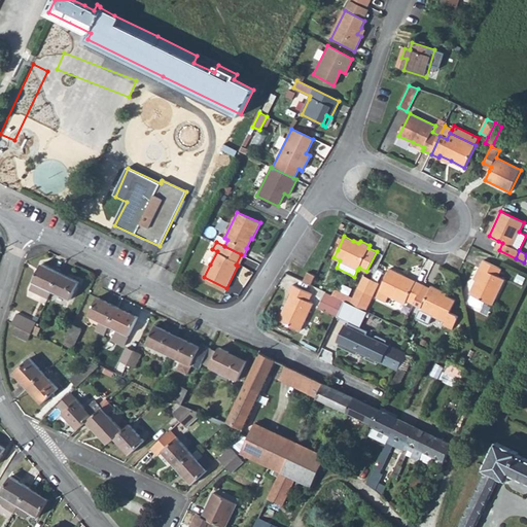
[(482,269),(477,280),(469,293),(475,295),(487,302),(493,305),(505,279),(498,276),(501,269),(484,259),(480,268),(482,269)]
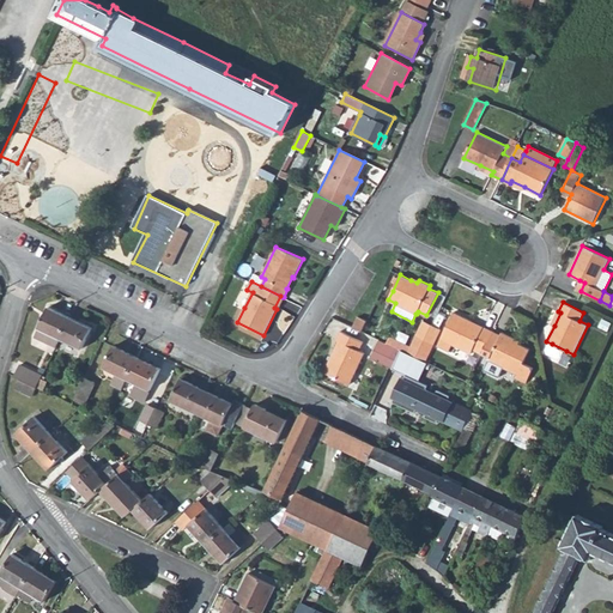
[(36,335),(56,346),(61,338),(71,317),(49,307),(36,335)]
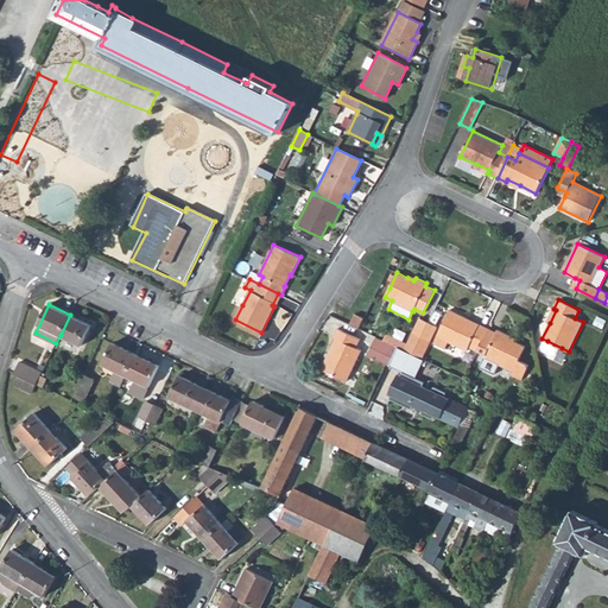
[(470,346),(477,350),(488,328),(450,310),(435,343),(445,348),(449,341),(468,350),(470,346)]
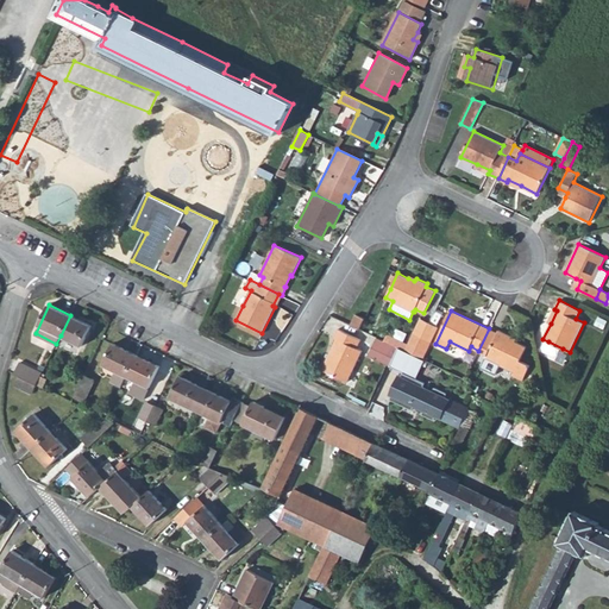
[(356,314),(351,325),(360,330),(365,318),(356,314)]
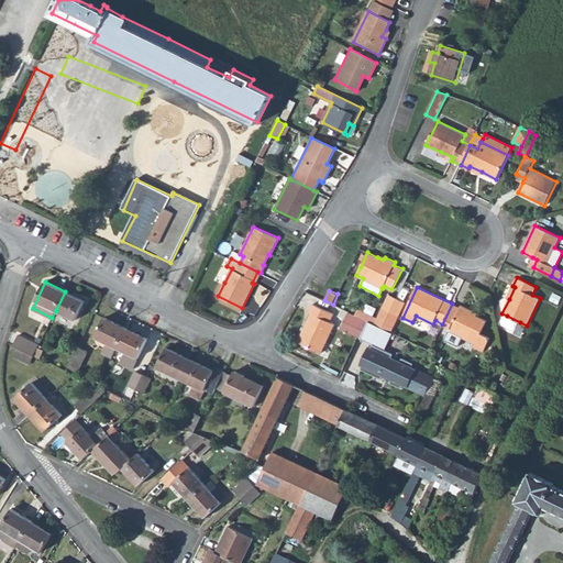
[(65,291),(56,310),(76,320),(85,300),(65,291)]
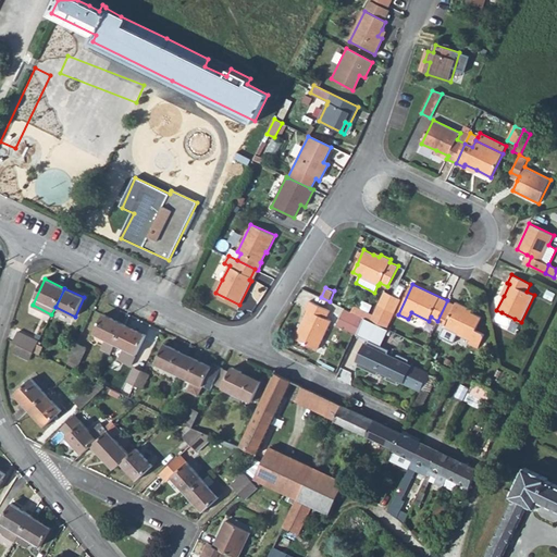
[(385,292),(380,305),(386,309),(393,295),(385,292)]
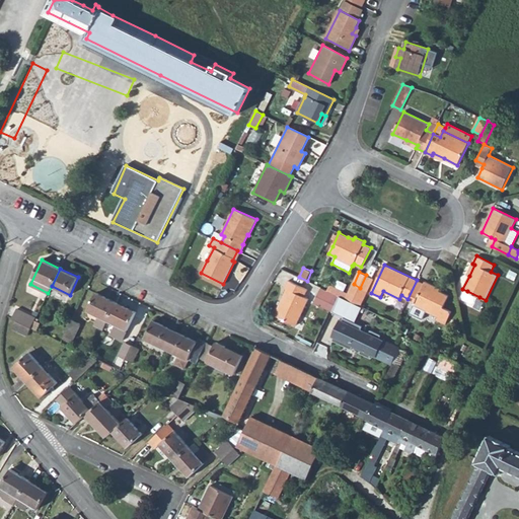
[(360,288),(367,291),(373,279),(366,275),(360,288)]
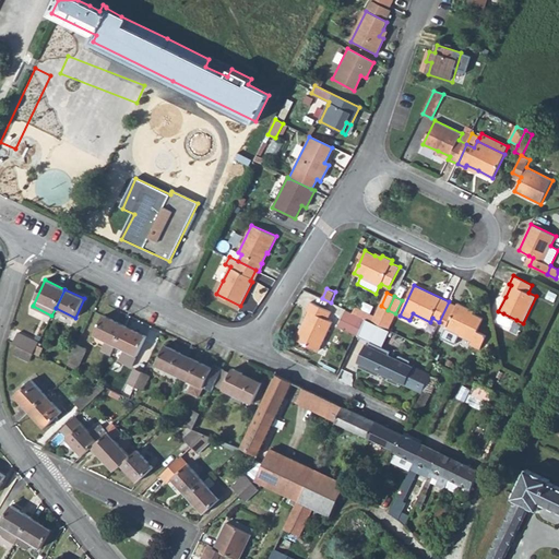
[(309,310),(296,340),(319,351),(333,322),(329,320),(332,311),(310,301),(307,309),(309,310)]
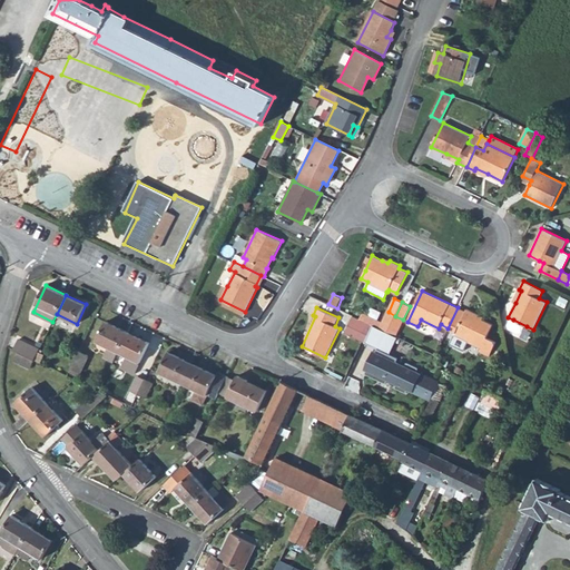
[(458,307),(448,328),(455,332),(454,334),(481,347),(480,351),(490,356),(497,342),(487,337),(492,324),(482,320),(478,316),(479,314),(467,308),(465,311),(458,307)]
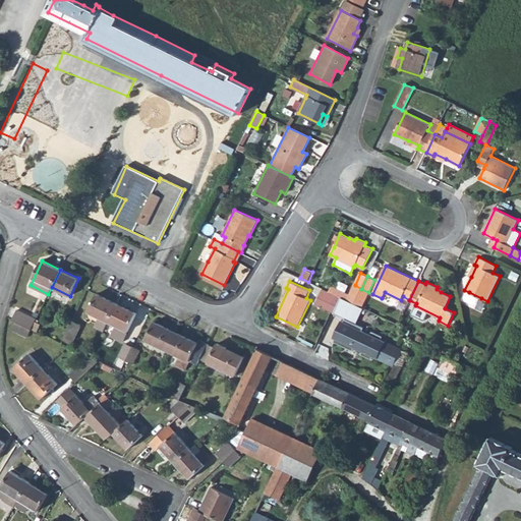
[(355,285),(348,300),(354,303),(361,289),(355,285)]
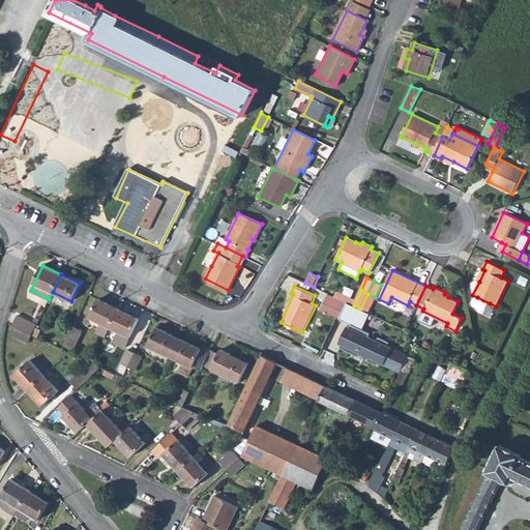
[(367,294),(360,308),(369,313),(375,297),(367,294)]
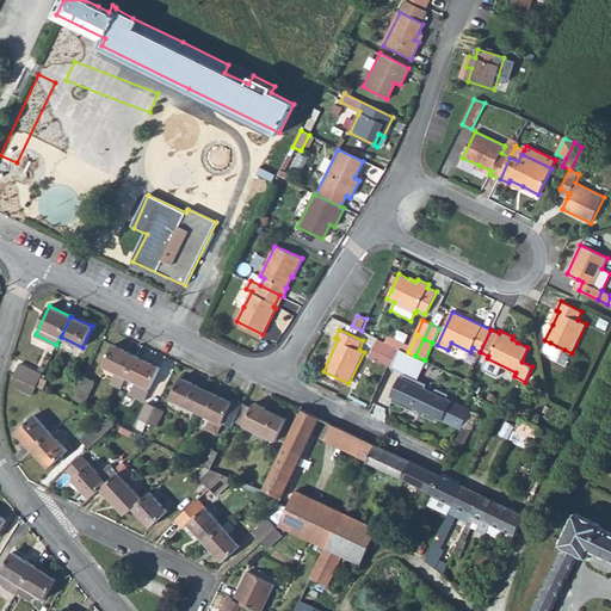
[(565,350),(550,343),(547,350),(548,353),(557,358),(561,357),(565,350)]
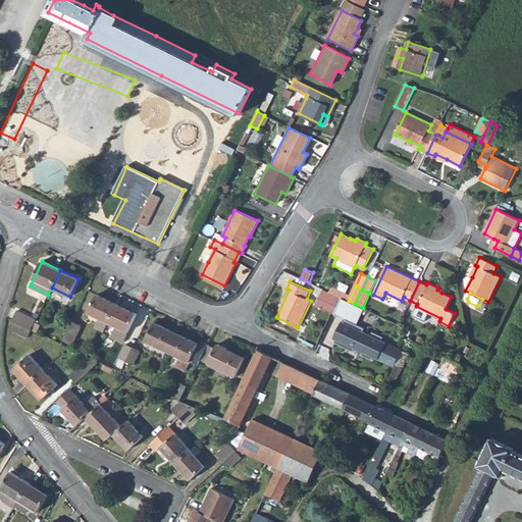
[(89,312),(108,322),(117,304),(97,295),(89,312)]
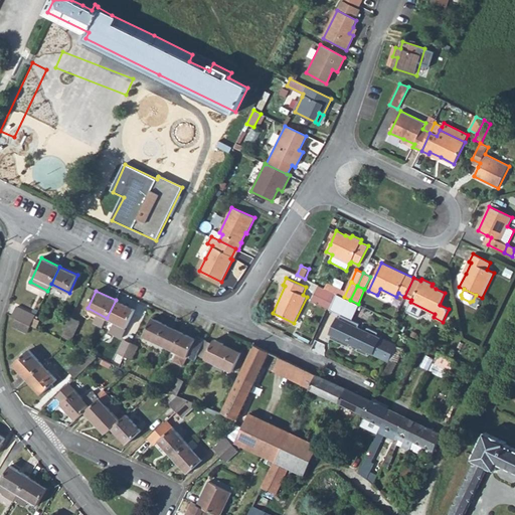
[(116,300),(107,318),(116,322),(126,326),(126,327),(135,309),(116,300)]
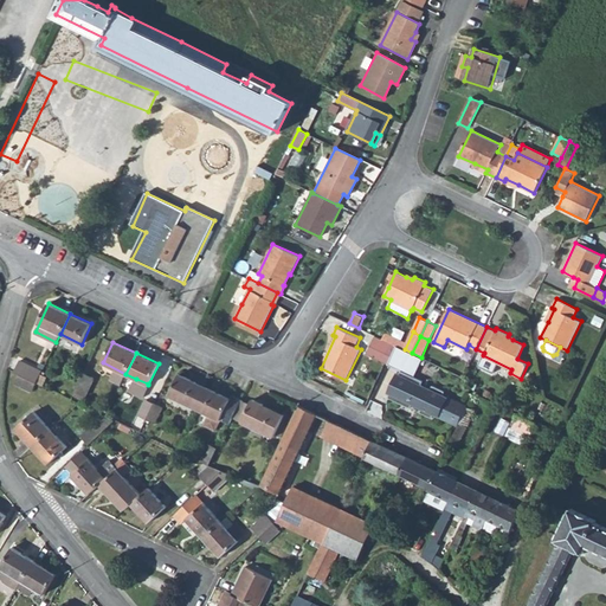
[(19,360),(14,372),(19,374),(37,384),(42,374),(43,371),(19,360)]
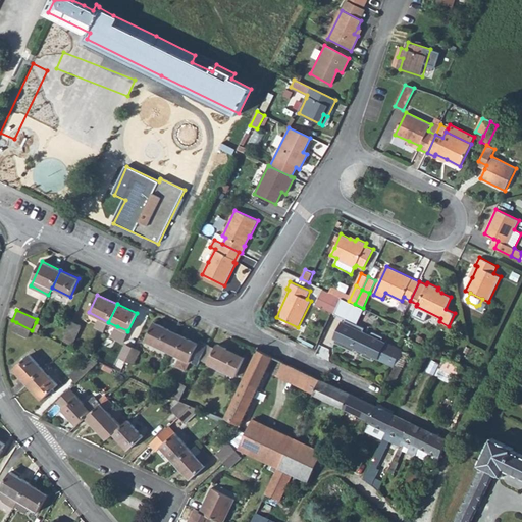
[(376,358),(394,366),(396,364),(402,350),(384,342),(383,343),(381,342),(383,336),(373,331),(371,337),(363,333),(365,327),(347,318),(335,342),(354,351),(356,346),(364,350),(362,355),(372,360),(376,352),(378,353),(376,358)]
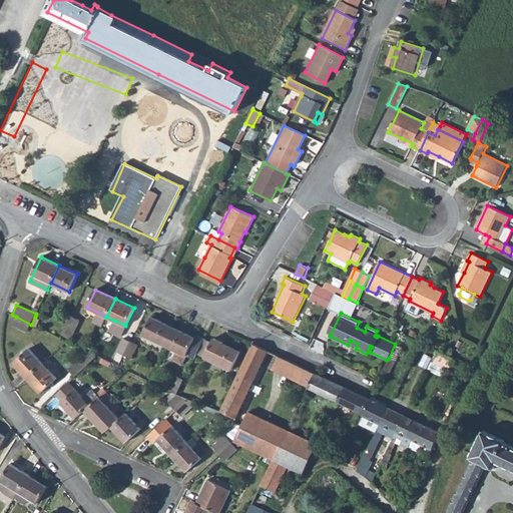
[(71,315),(65,329),(72,332),(78,319),(71,315)]
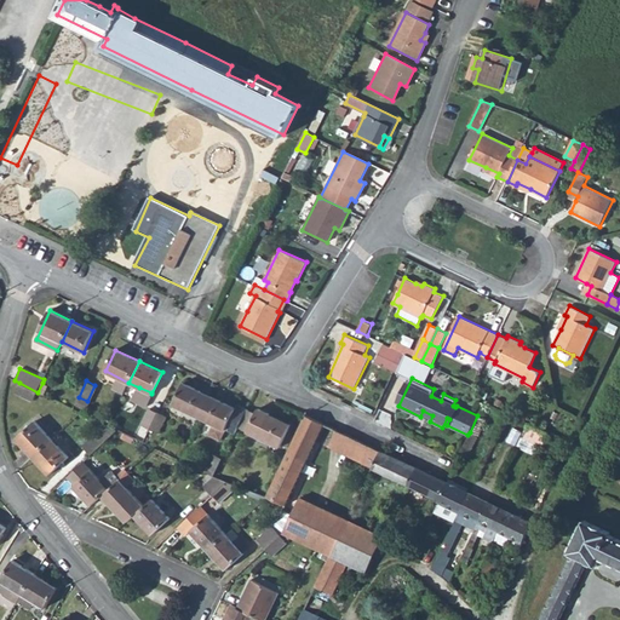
[(38,392),(19,383),(16,394),(33,401),(38,392)]
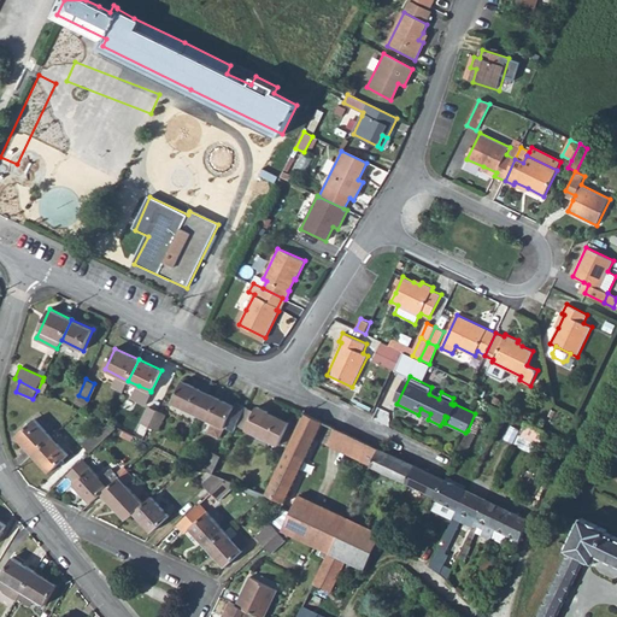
[(42,381),(37,391),(45,393),(48,385),(42,381)]
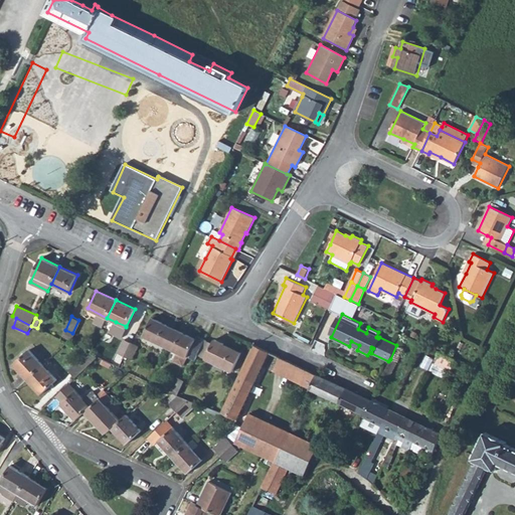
[(144,336),(166,346),(174,329),(175,329),(153,318),(144,336)]
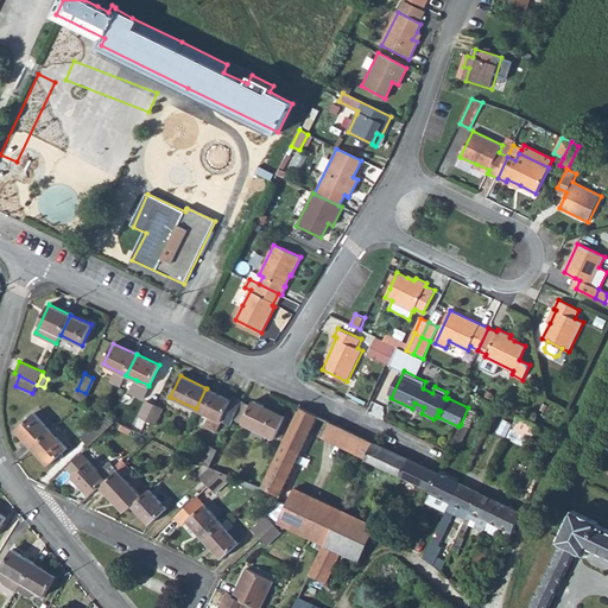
[(149,385),(137,380),(132,388),(144,394),(149,385)]
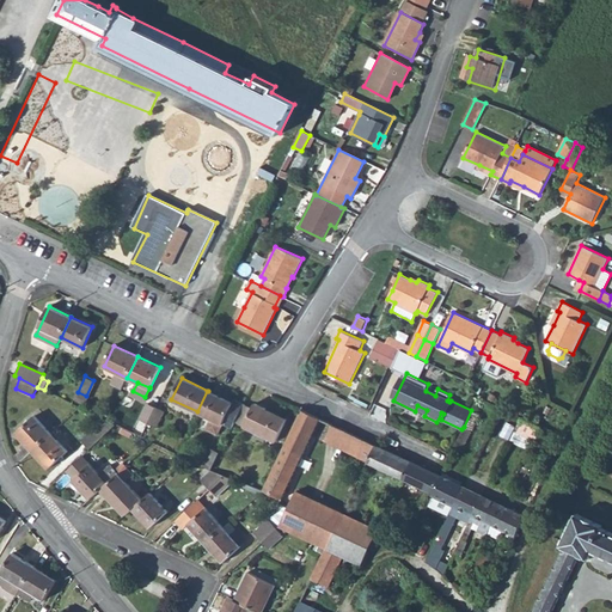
[(233,404),(207,391),(197,411),(212,418),(207,429),(219,435),(224,424),(232,428),(236,422),(244,405),(234,401),(233,404)]
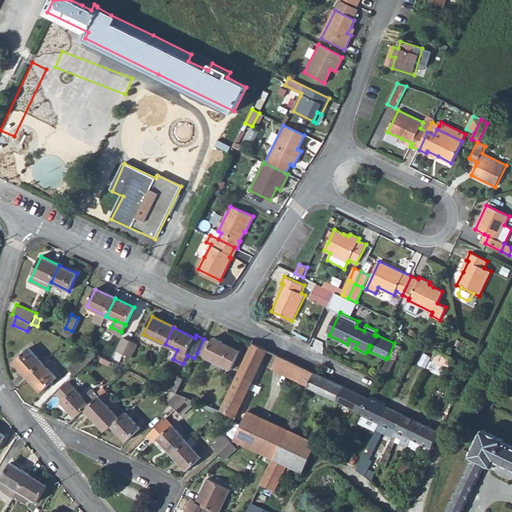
[(117,350),(124,354),(130,341),(123,337),(117,350)]
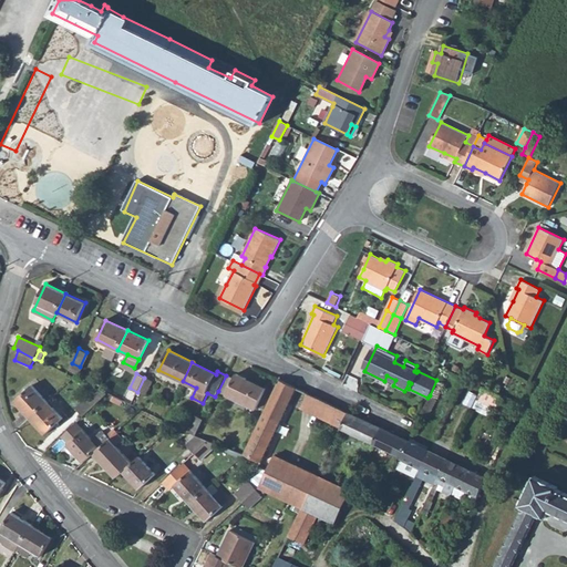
[(226,375),(218,391),(256,409),(265,391),(245,381),(246,379),(236,373),(234,380),(226,375)]
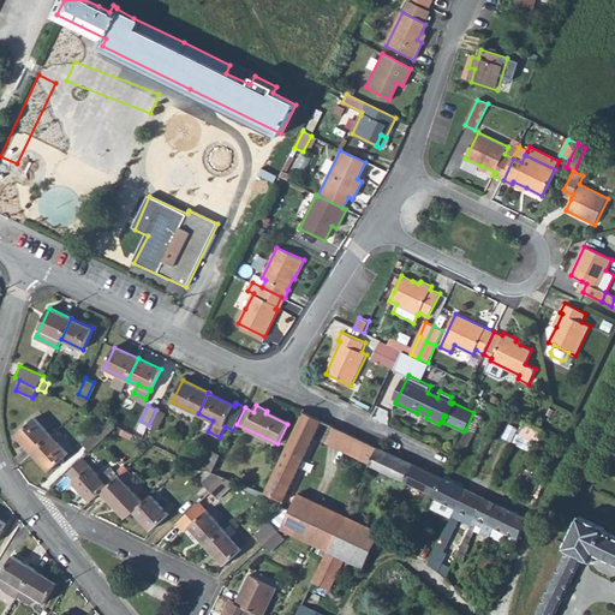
[(156,410),(149,425),(157,429),(165,413),(156,410)]
